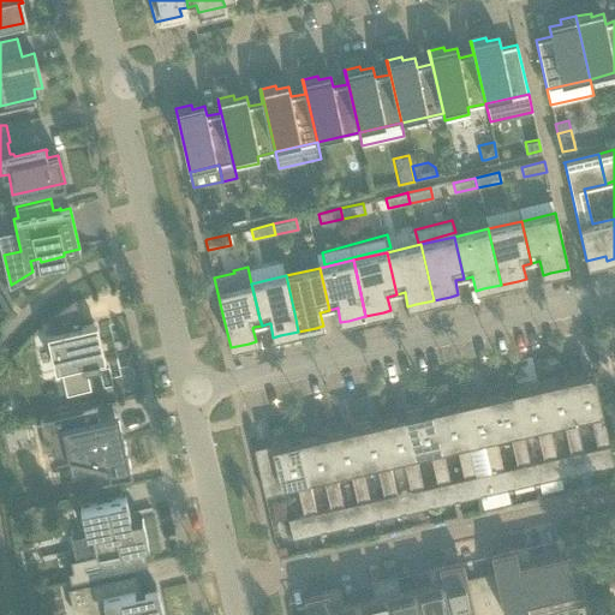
[(102,359),(94,323),(81,327),(75,299),(49,317),(53,333),(47,334),(55,370),(60,369),(66,394),(90,389),(87,369),(100,365),(99,360),(102,359)]
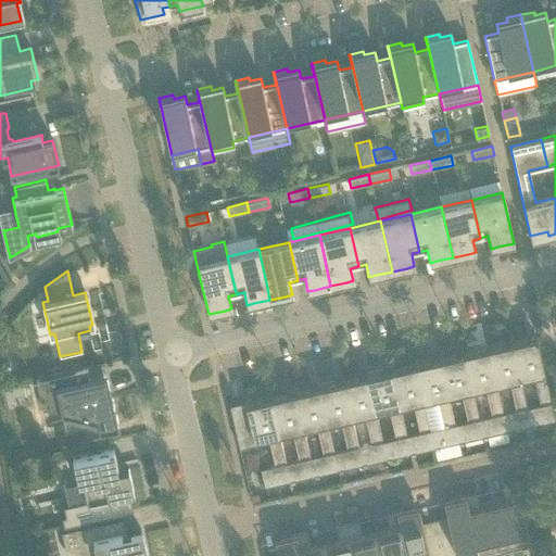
[(527,336),(510,340),(512,343),(520,381),(520,382),(534,379),(540,405),(527,408),(527,409),(530,425),(555,419),(536,337),(528,339),(527,336)]
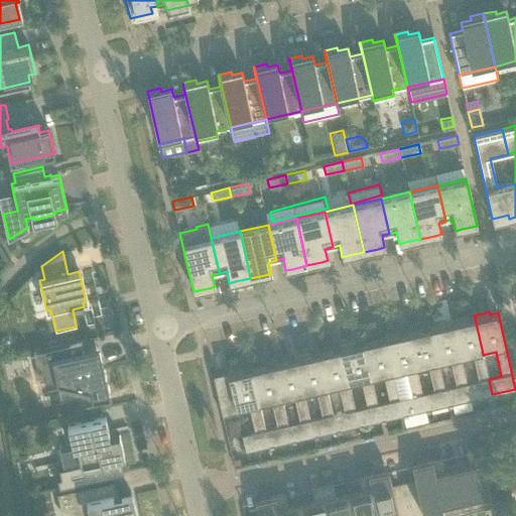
[(467,316),(452,320),(453,324),(461,359),(461,361),(473,358),(479,381),(466,384),(467,385),(470,399),(492,394),(489,380),(489,379),(483,355),(483,354),(475,318),(474,318),(468,319),(467,316)]
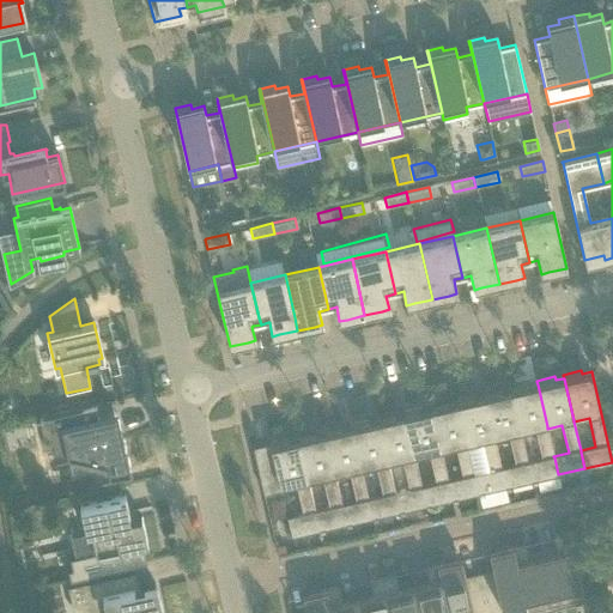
[(528,383),(510,387),(510,390),(520,432),(521,435),(535,431),(542,459),(527,462),(532,481),(558,474),(554,457),(553,456),(547,429),(547,426),(538,384),(536,384),(528,387),(528,383)]
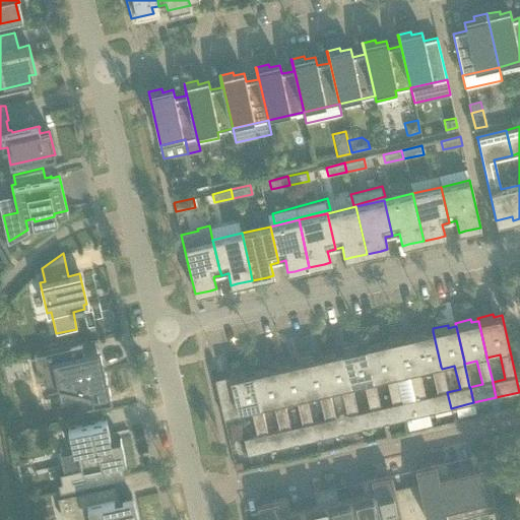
[(426,330),(409,333),(410,336),(418,373),(419,374),(432,371),(437,391),(437,394),(425,397),(429,413),(451,408),(447,392),(442,369),(441,367),(433,331),(432,331),(426,333),(426,330)]
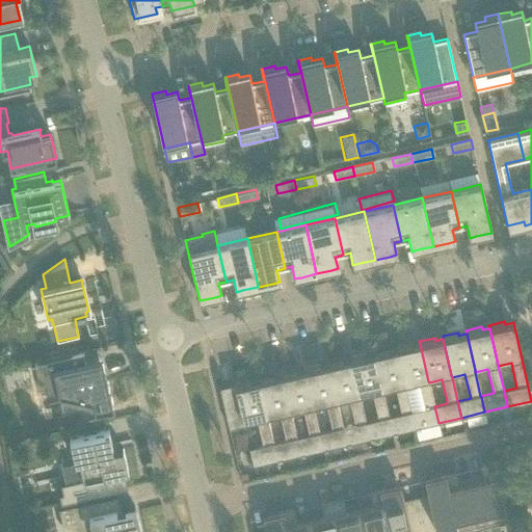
[(411,343),(396,346),(397,349),(405,387),(405,388),(419,384),(424,408),(411,411),(415,428),(439,423),(434,406),(429,382),(428,381),(420,344),(419,344),(413,346),(411,343)]
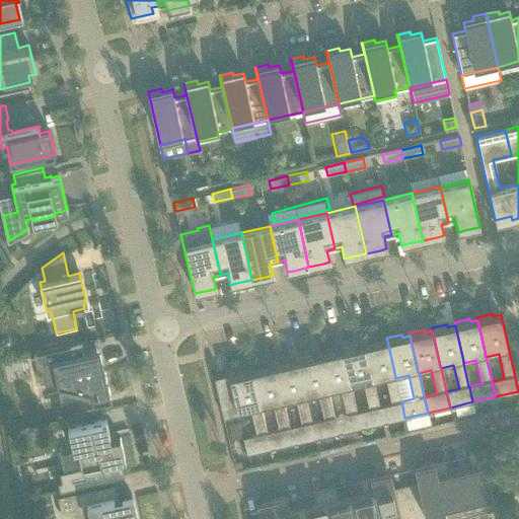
[(379,340),(364,343),(365,346),(373,382),(373,383),(385,380),(390,403),(378,406),(379,406),(382,423),(404,418),(401,401),(395,378),(395,377),(387,341),(386,342),(384,342),(380,343),(379,340)]
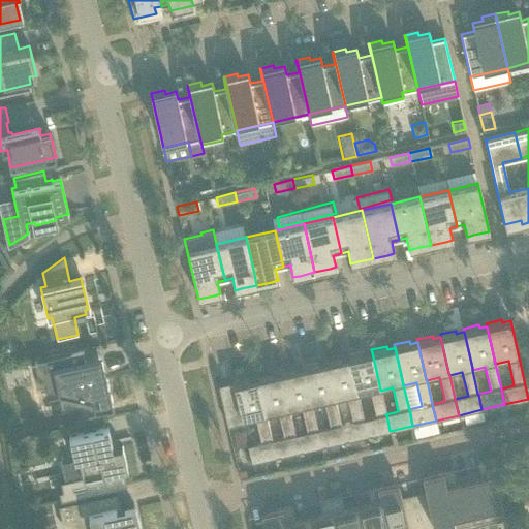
[(83,350),(34,362),(40,391),(41,391),(41,390),(59,393),(61,403),(62,403),(62,402),(81,398),(92,400),(94,410),(113,406),(105,375),(104,376),(102,368),(99,358),(85,361),(83,352),(84,352),(83,350)]
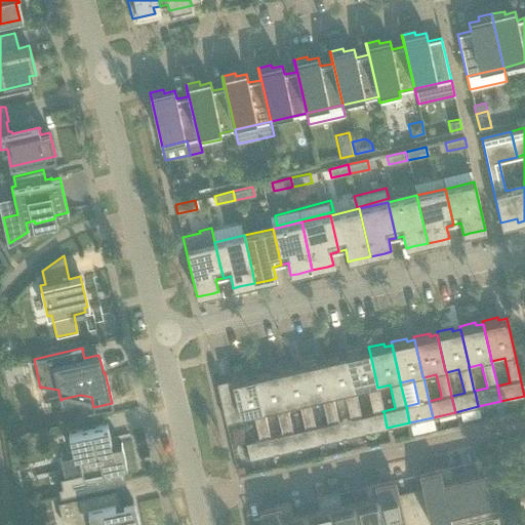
[(361,349),(346,353),(347,356),(355,393),(367,390),(373,413),(360,416),(364,433),(387,428),(384,411),(382,411),(377,388),(377,387),(369,350),(368,351),(366,351),(362,352),(361,349)]
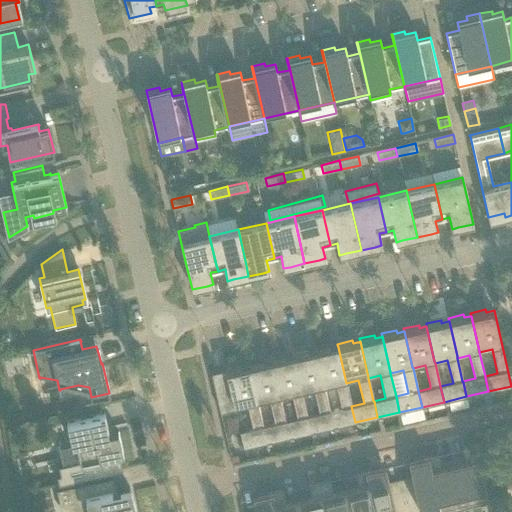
[(330,345),(315,349),(315,352),(324,388),(336,385),(336,386),(341,408),(338,409),(329,411),(333,427),(355,422),(351,406),(346,383),(338,347),(337,347),(331,348),(330,345)]
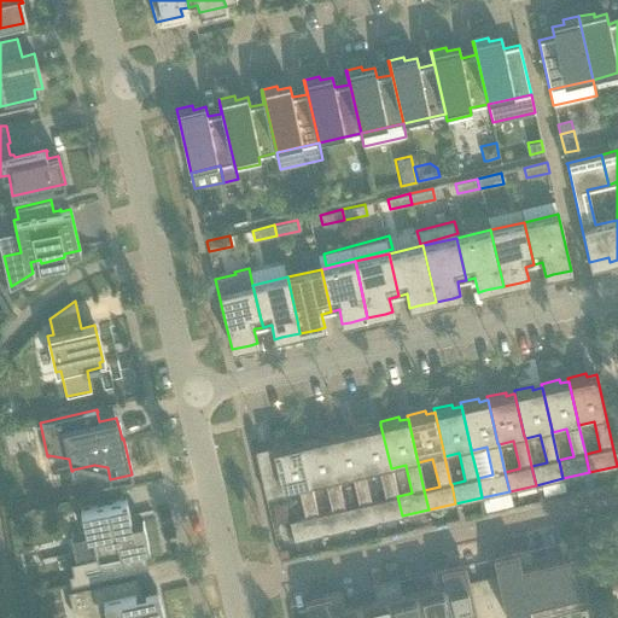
[(372,423),(353,427),(354,431),(365,474),(379,471),(385,499),(371,502),(374,522),(402,516),(397,496),(391,468),(380,425),(379,425),(372,426),(372,423)]
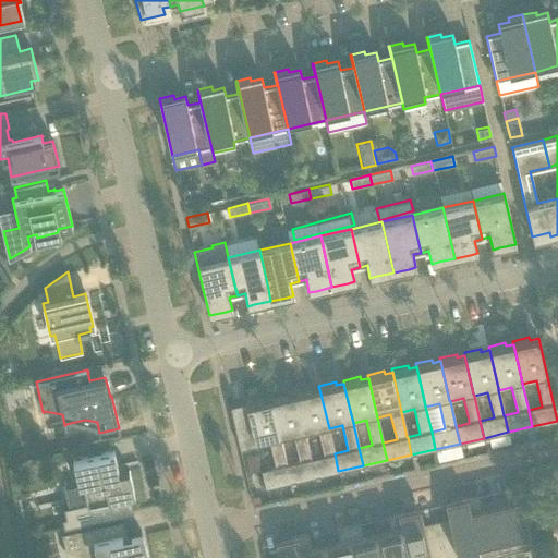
[(311,387),(294,391),(295,395),(304,435),(318,432),(324,456),(322,457),(310,459),(314,476),(338,471),(335,453),(329,428),(319,389),(318,389),(312,390),(311,387)]
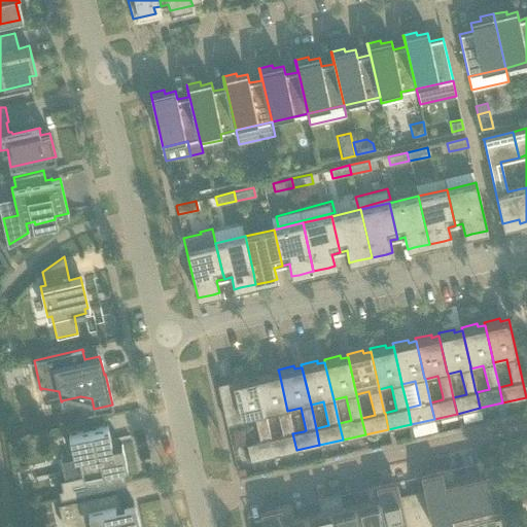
[(271,372),(255,375),(256,378),(265,416),(277,413),(283,435),(278,436),(270,438),(274,456),(296,450),(292,433),(287,411),(279,373),(278,373),(272,375),(271,372)]
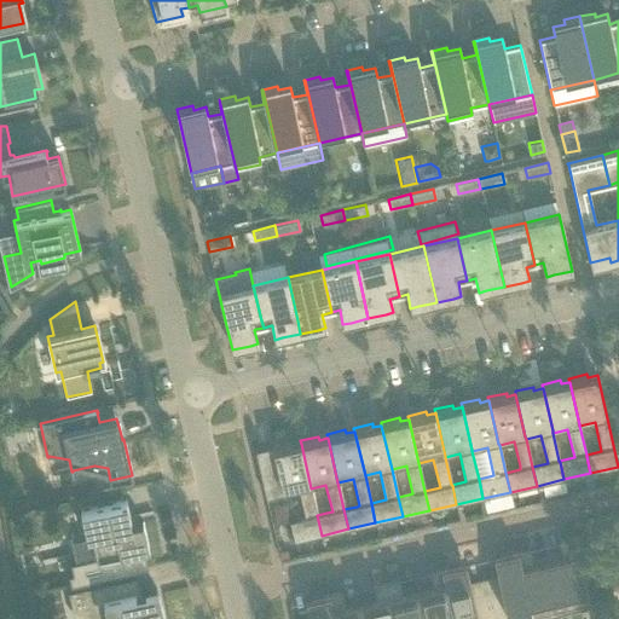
[(322,536),(300,440),(299,440),(300,444),(293,446),(291,443),(272,446),(273,451),(258,455),(258,450),(255,451),(266,499),(300,491),(306,518),(289,521),(294,542),(322,536)]
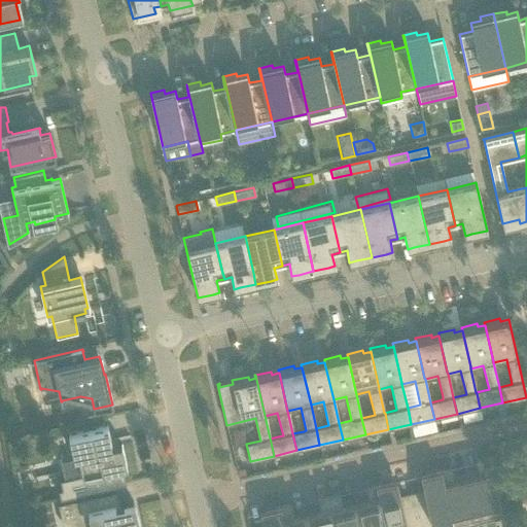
[(111,441),(110,440),(107,426),(69,435),(74,458),(80,456),(84,475),(89,473),(90,476),(127,467),(121,445),(108,448),(107,442),(111,441)]
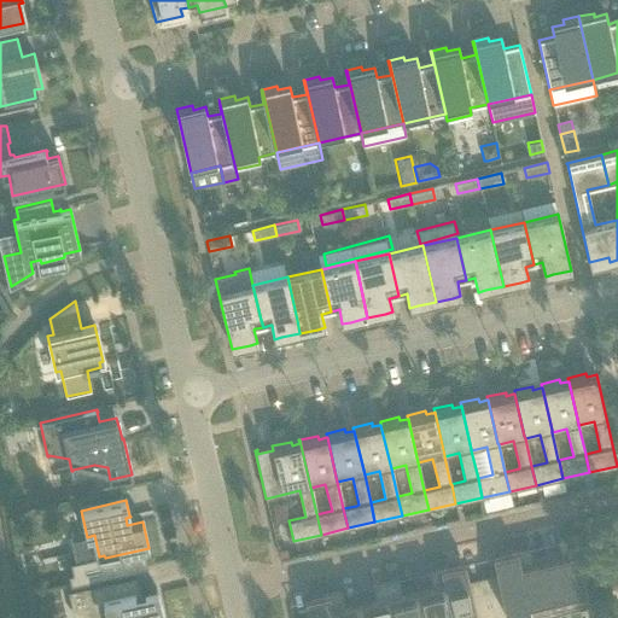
[(565,558),(549,561),(560,613),(590,606),(575,537),(560,541),(565,558)]
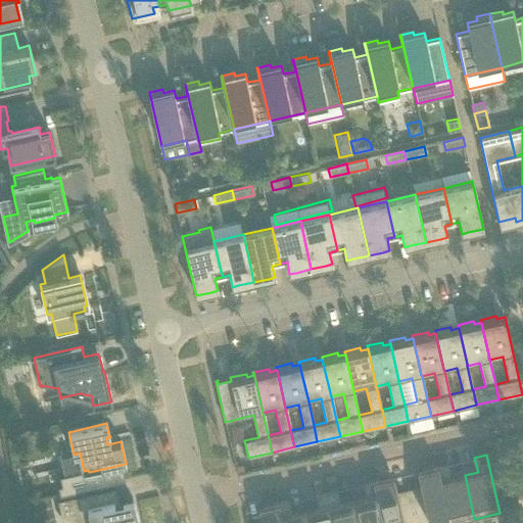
[(448,463),(437,466),(449,522),(455,522),(474,519),(465,475),(453,478),(448,463)]
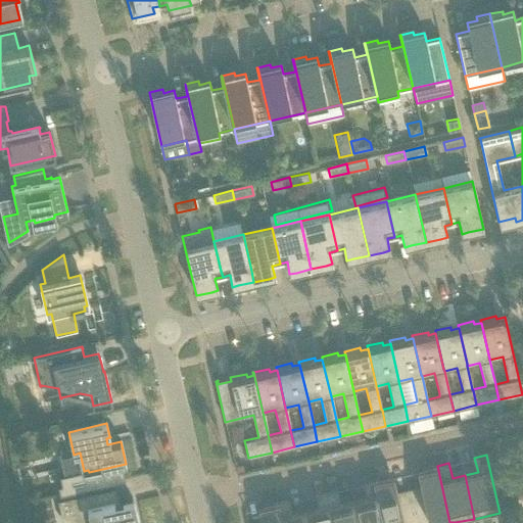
[(421,485),(409,487),(416,522),(449,522),(437,466),(422,469),(417,470),(421,485)]
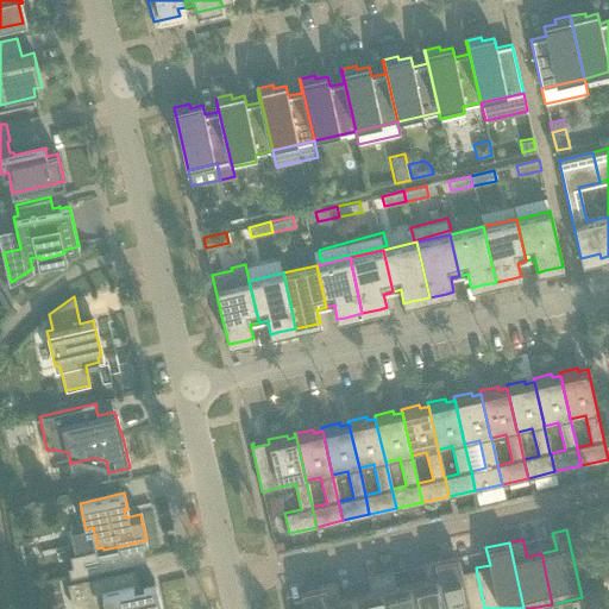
[(452,556),(435,559),(446,608),(484,608),(476,567),(463,571),(459,554),(452,556)]
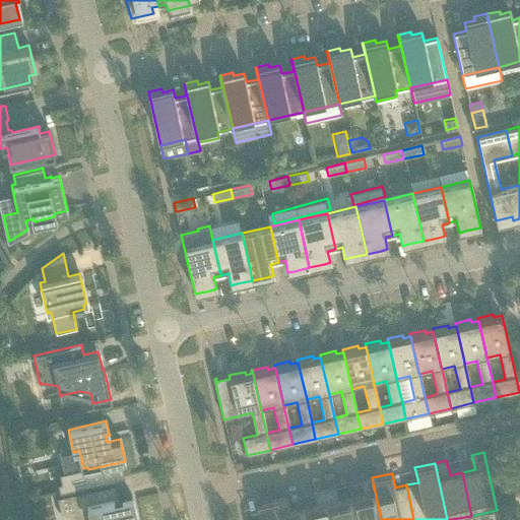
[(364,496),(351,499),(355,519),(381,519),(372,477),(361,480),(364,496)]
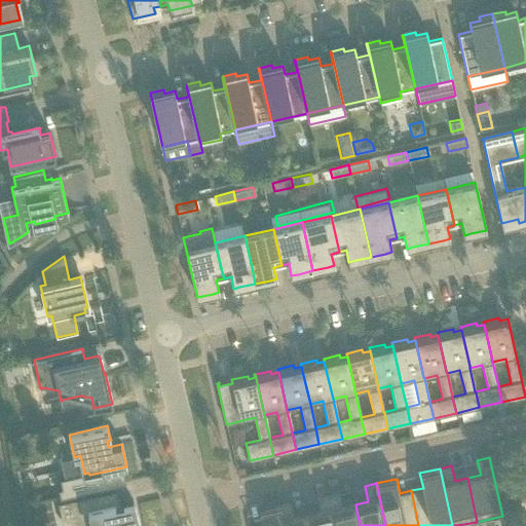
[(112,490),(58,503),(62,520),(77,516),(79,525),(83,525),(91,524),(91,525),(140,525),(137,510),(135,511),(133,500),(132,500),(132,502),(115,506),(112,490)]
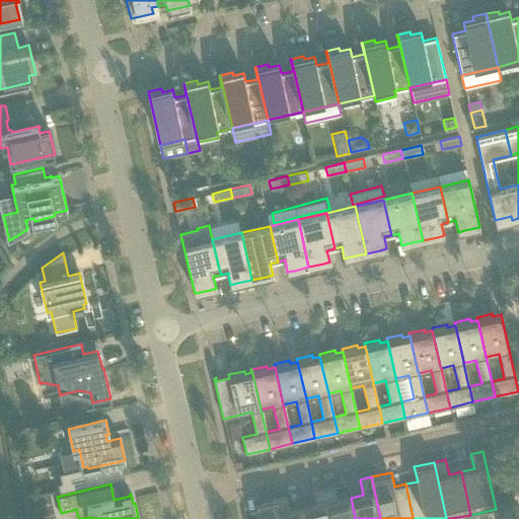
[(335,486),(323,488),(329,518),(355,518),(351,498),(338,500),(335,486)]
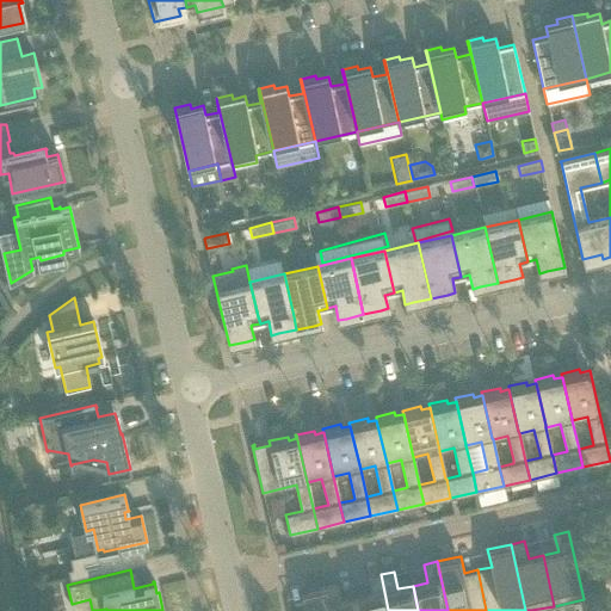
[(372,594),(357,598),(359,610),(388,610),(381,574),(368,578),(372,594)]
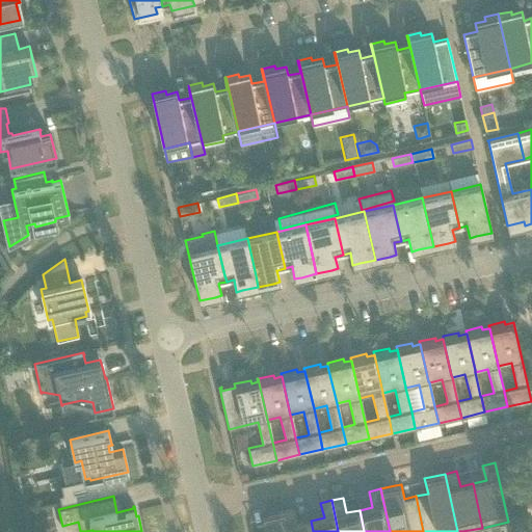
[(294,509),(283,511),(287,531),(313,531),(311,521),(297,524),(294,509)]
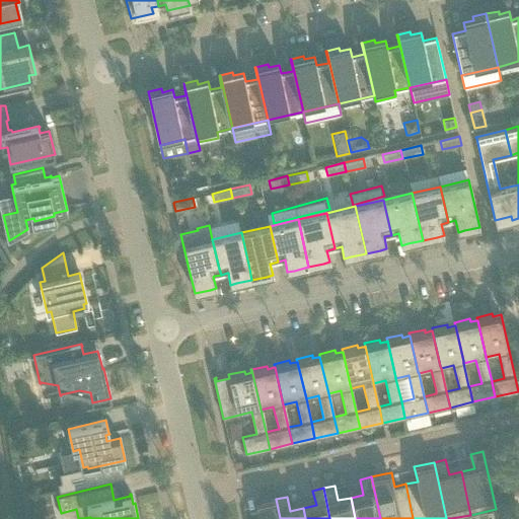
[(280,518),(276,499),(262,502),(265,516),(252,518),(280,518)]
